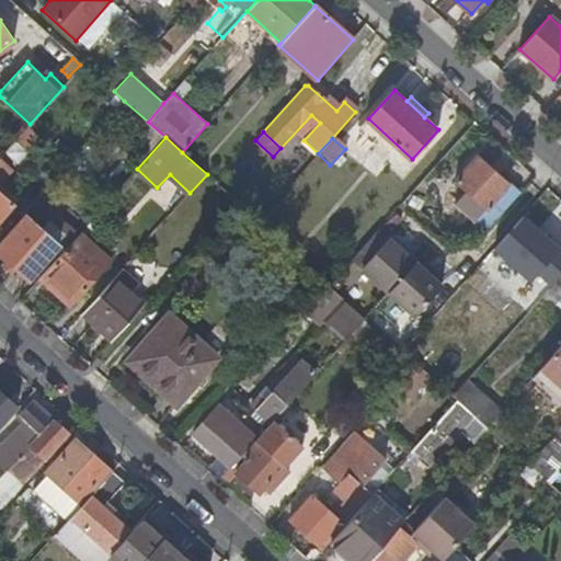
[(313,156),(317,152),(304,140),(300,144),(313,156)]
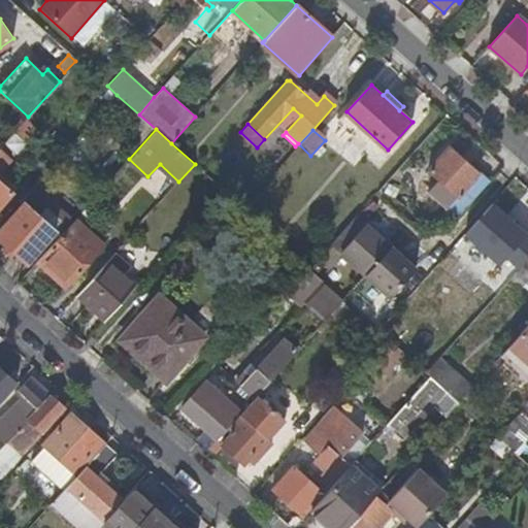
[(447,209),(457,219),(492,179),(482,170),(481,171),(452,145),(429,170),(458,196),(447,209)]
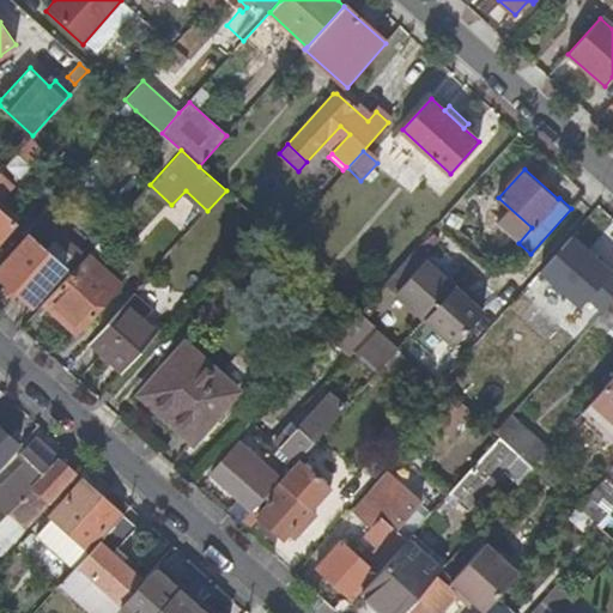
[(0,238),(13,224),(0,211),(0,199),(13,186),(0,174),(0,238)]
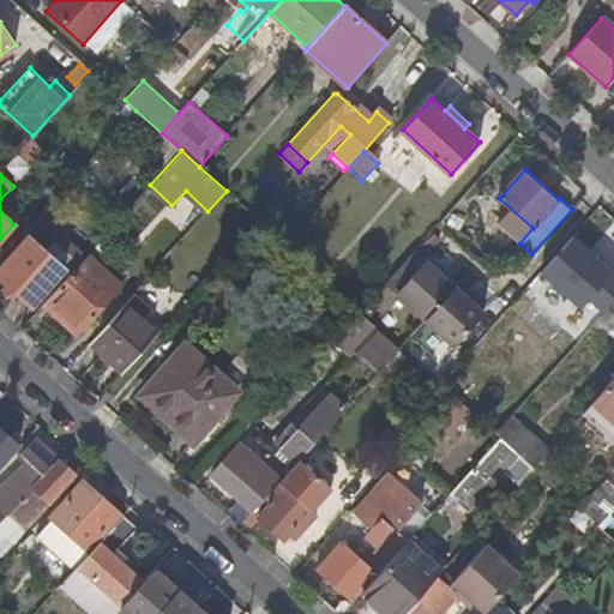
[(0,211),(13,224),(19,218),(0,200),(0,211)]
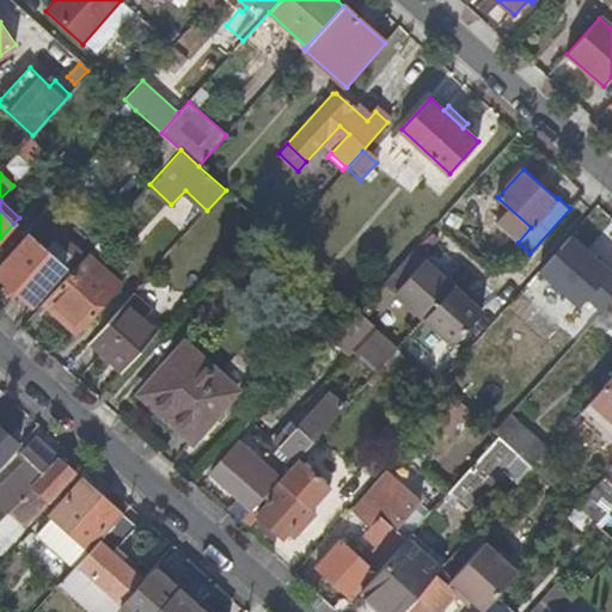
[(611,218),(599,207),(522,291),(564,330),(611,276),(611,218)]
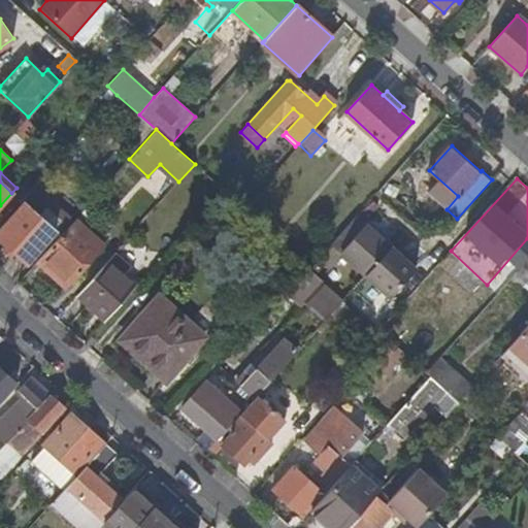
[(0,229),(0,237),(27,263),(57,230),(38,213),(52,199),(36,185),(22,201),(24,203),(0,229)]
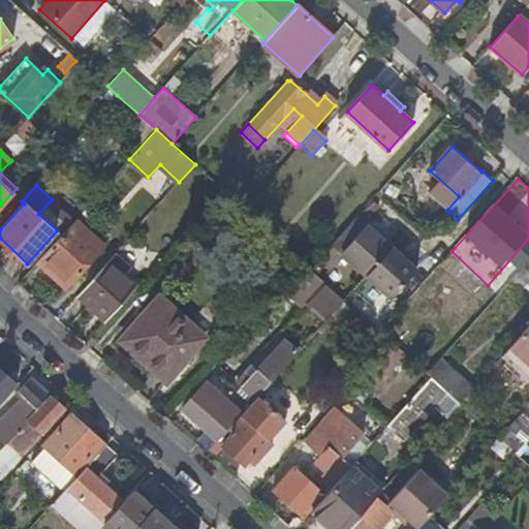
[(242,193),(236,200),(243,208),(250,200),(242,193)]
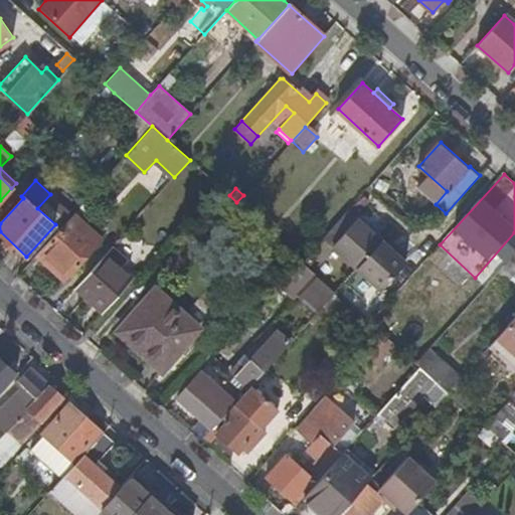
[(82,212),(77,208),(73,213),(78,217),(82,212)]
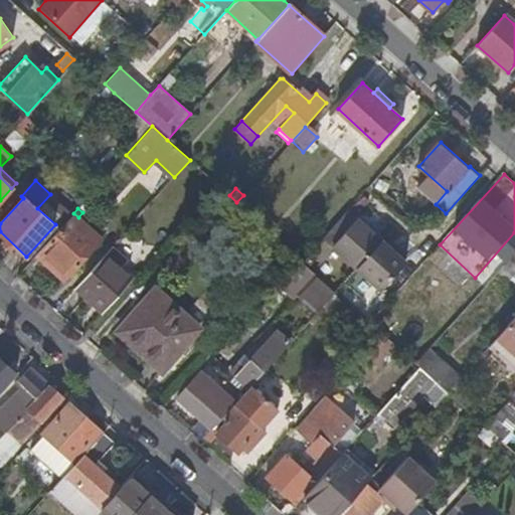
[(359,218),(349,208),(324,236),(334,245),(383,291),(408,263),(359,218)]
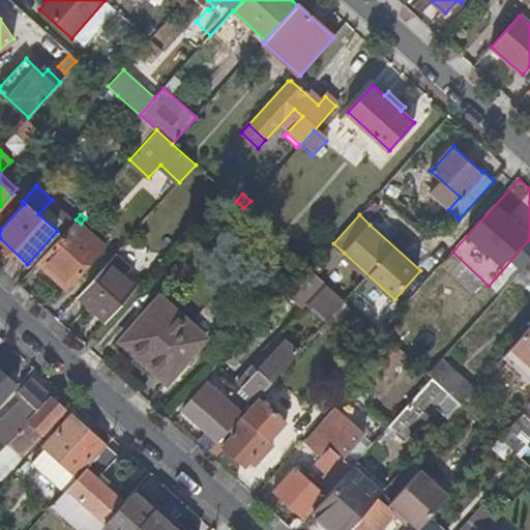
[(104,245),(81,224),(76,219),(37,262),(66,288),(104,245)]
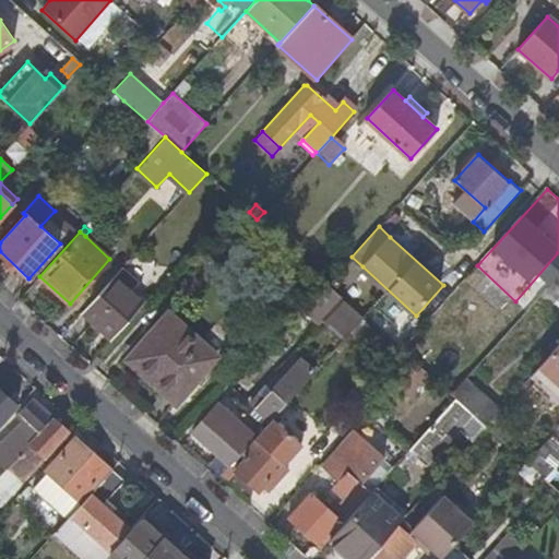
[(82,311),(113,339),(145,302),(115,274),(82,311)]
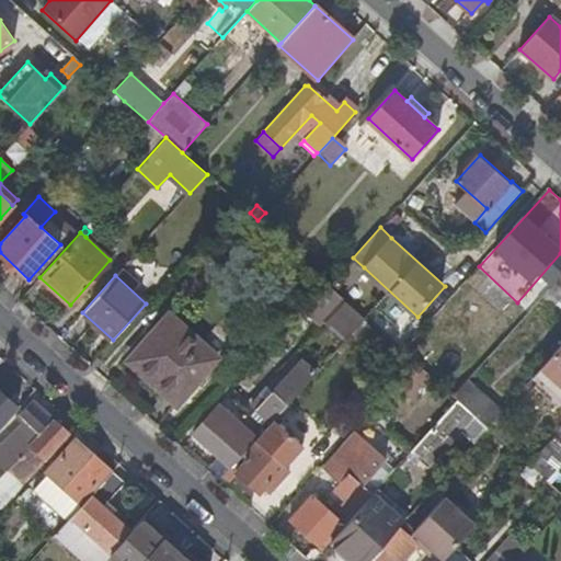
[(560,276),(550,289),(549,289),(560,299),(560,276)]
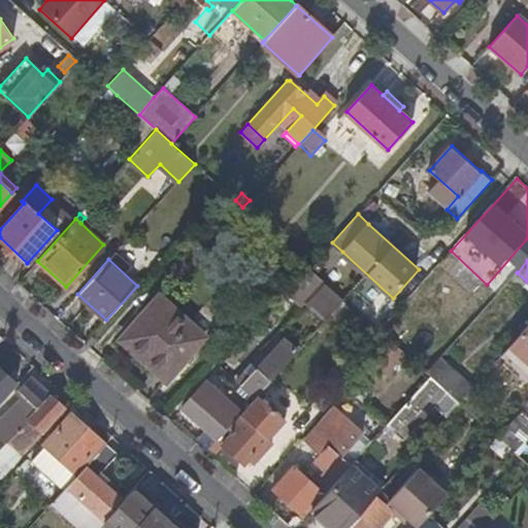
[(314,295),(332,311),(344,298),(309,267),(305,263),(290,279),(310,298),(314,295)]
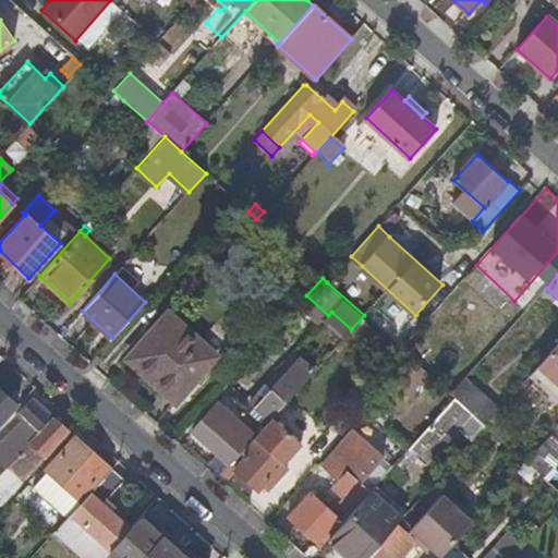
[(169,314),(128,360),(176,403),(217,356),(169,314)]
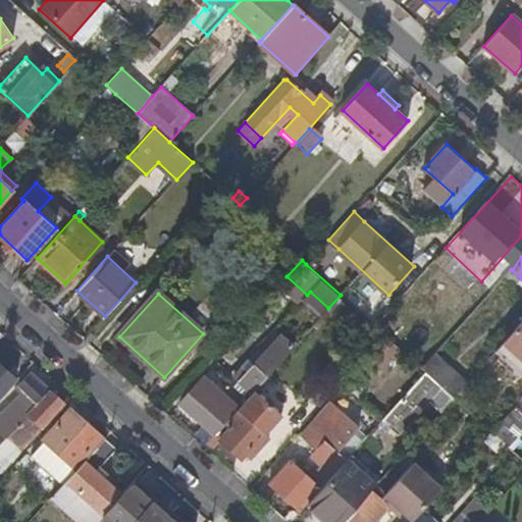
[(521,320),(494,351),(521,375),(521,320)]
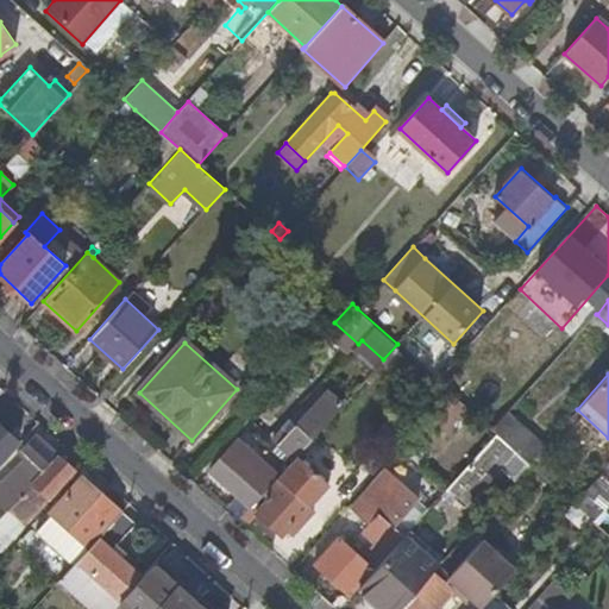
[(271,439),(293,459),(296,456),(341,406),(327,391),(287,435),(280,429),(271,439)]
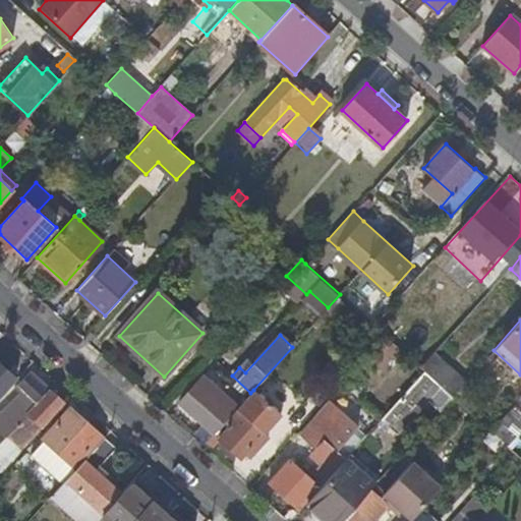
[(388,372),(402,346),(387,337),(371,363),(388,372)]
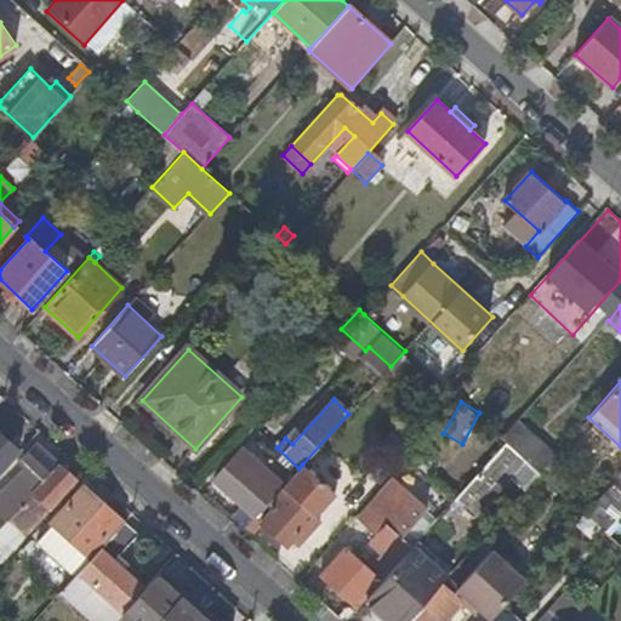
[(554,456),(517,423),(502,439),(506,442),(540,472),(552,459),(554,456)]
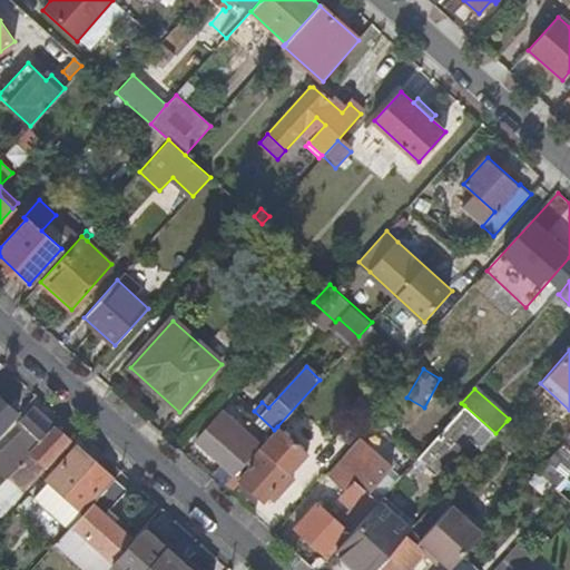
[(0,435),(18,416),(0,400),(0,435)]
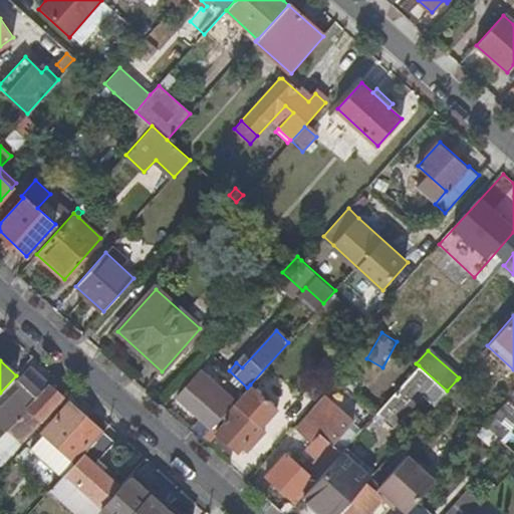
[(421,394),(434,406),(447,391),(419,365),(375,414),(391,427),(421,394)]
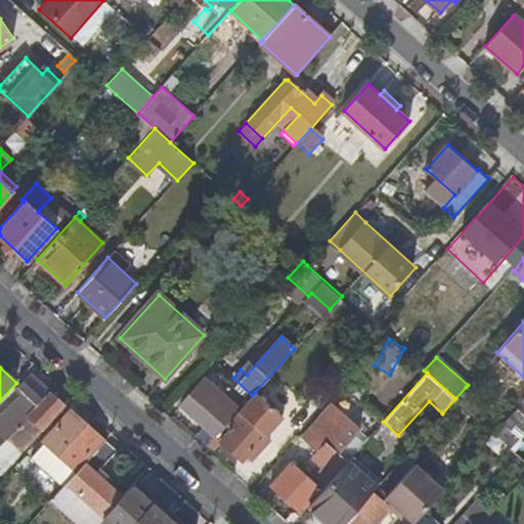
[(0,432),(5,437),(7,435),(23,449),(63,404),(31,375),(7,401),(13,407),(0,421),(0,432)]
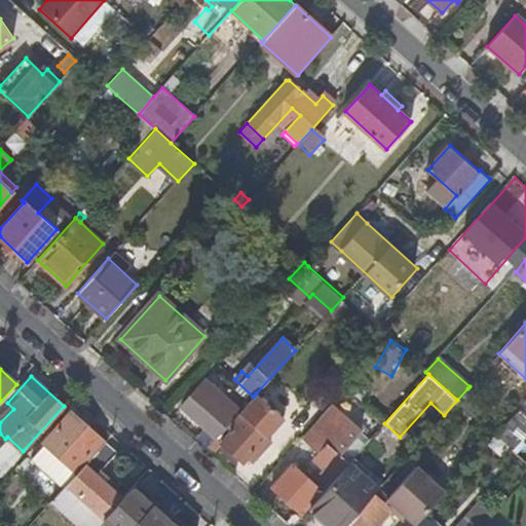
[(205,428),(209,431),(216,438),(217,437),(234,417),(199,385),(181,406),(205,428)]
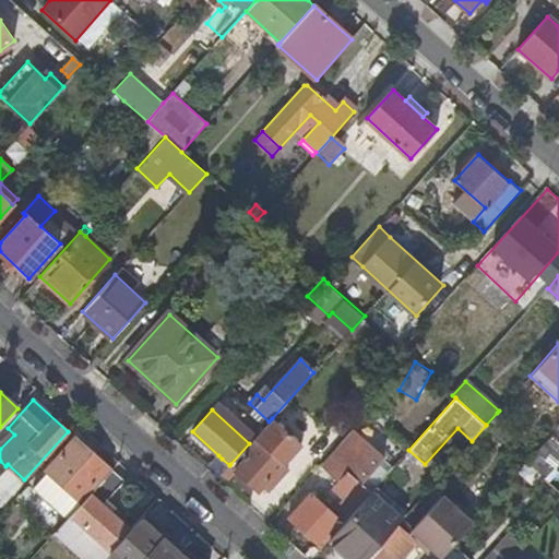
[(521,436),(497,413),(486,425),(511,447),(521,436)]
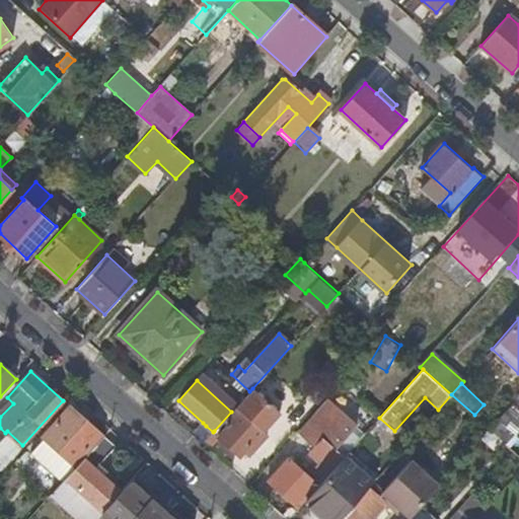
[(279,412),(252,388),(249,391),(231,412),(214,431),(218,435),(218,436),(239,455),(245,448),(250,452),(268,433),(264,430),(279,412)]
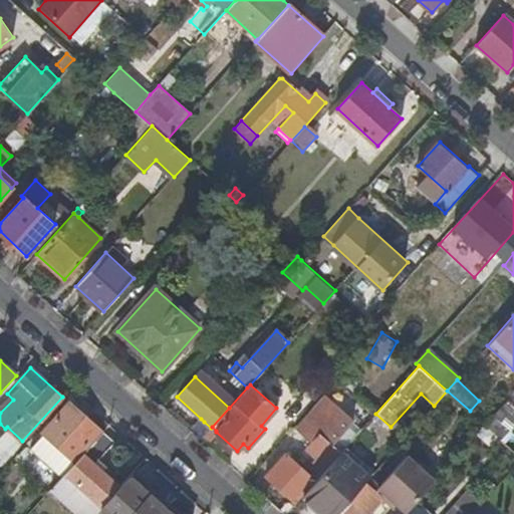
[(352,422),(324,397),(298,425),(315,441),(308,449),(320,459),(314,466),(310,476),(285,454),(265,476),(293,502),(313,479),(315,481),(338,455),(341,452),(332,445),(352,422)]
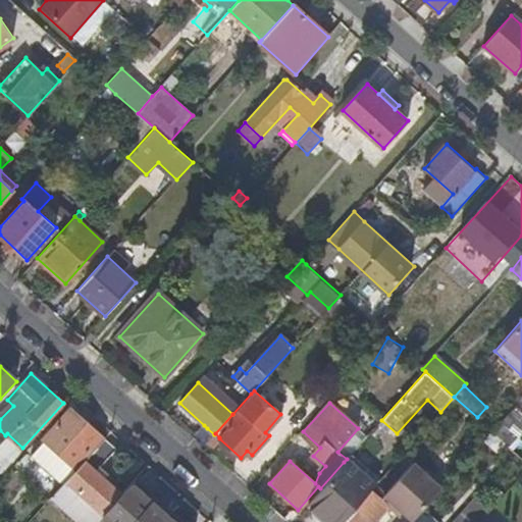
[(521,407),(519,405),(497,428),(512,442),(521,431),(521,407)]
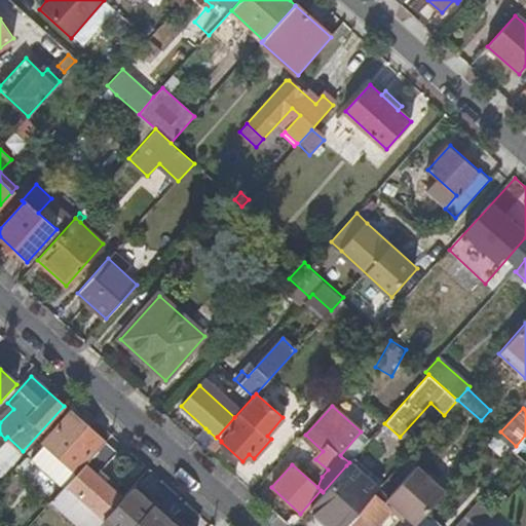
[(72,413),(44,444),(74,471),(102,440),(72,413)]
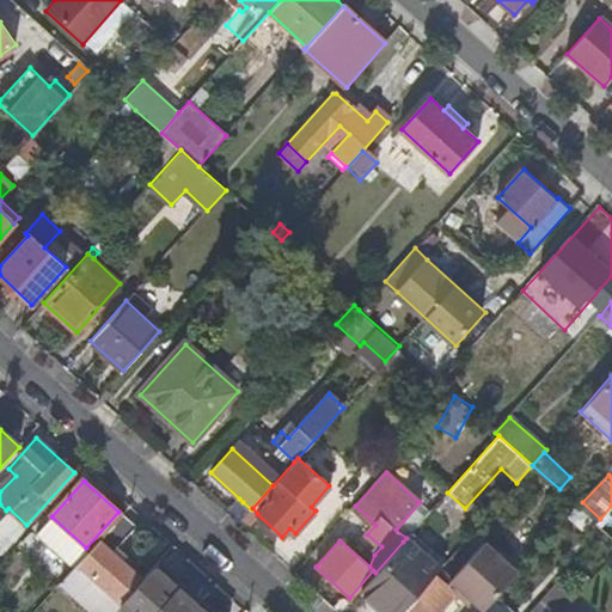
[(226,512),(238,524),(251,509),(243,502),(239,499),(226,512)]
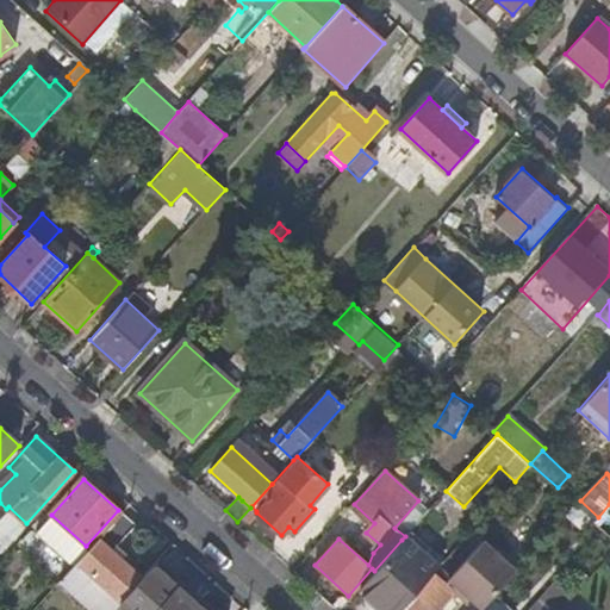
[(60,580),(92,609),(113,609),(119,604),(143,578),(112,551),(135,526),(120,512),(60,580)]
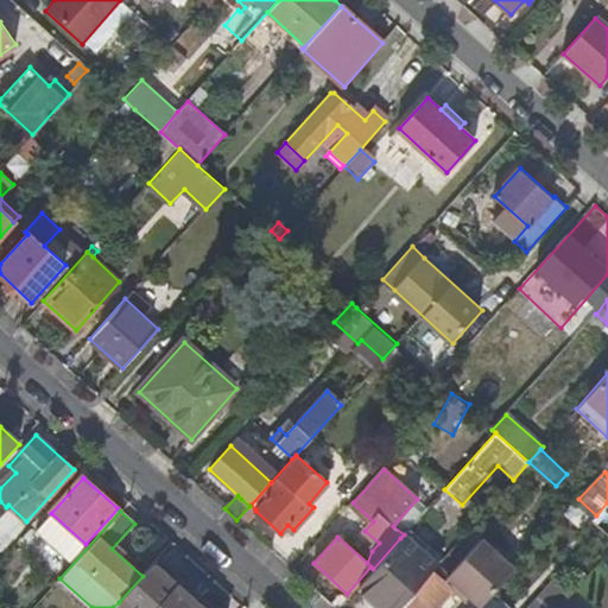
[(400,538),(435,568),(437,564),(444,556),(411,526),(404,534),(400,538)]
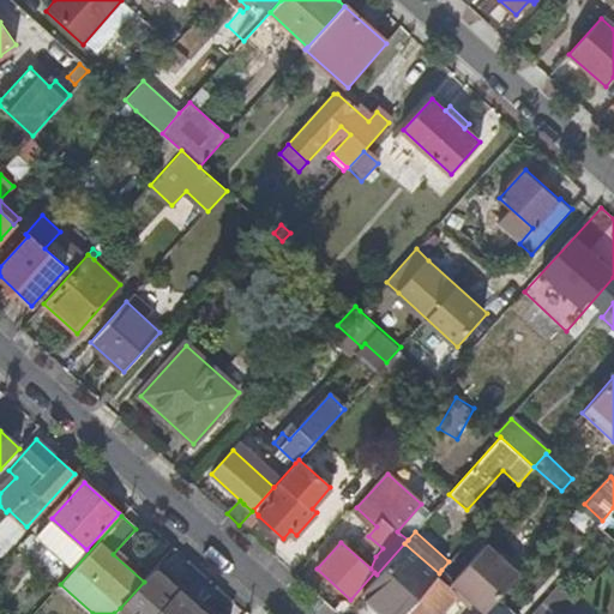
[(402,613),(439,613),(441,612),(457,595),(462,600),(467,595),(485,611),(518,572),(485,542),(453,579),(441,570),(439,573),(402,613)]
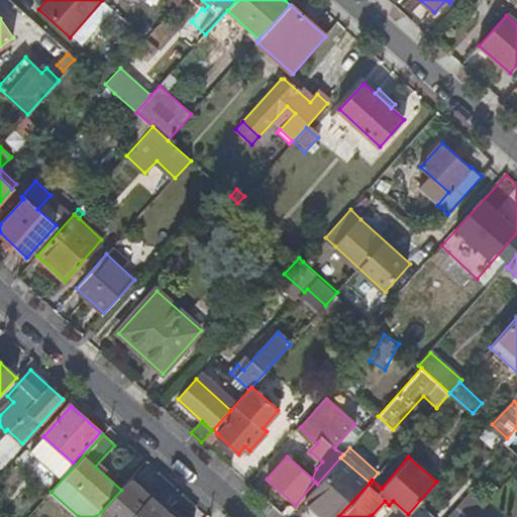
[(324,516),(338,516),(370,483),(340,457),(317,484),(304,498),(324,516)]
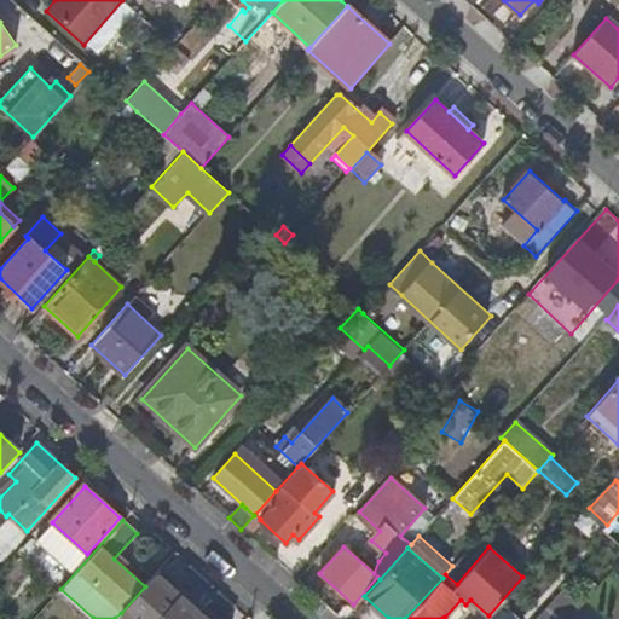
[(214,618),(160,570),(145,586),(121,613),(127,618),(137,618),(142,614),(146,618),(214,618)]
